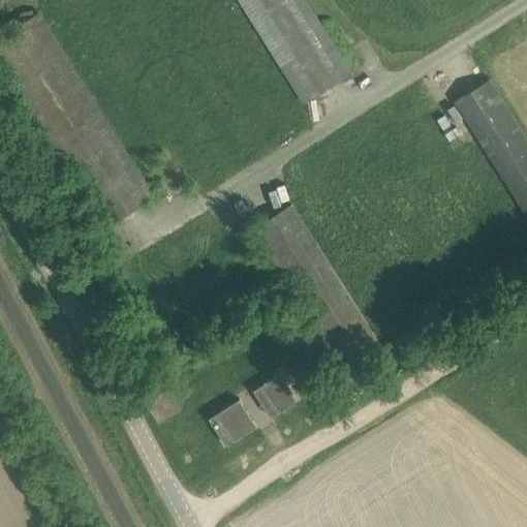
[(237,0),(303,103),(349,73),(303,0),(237,0)]
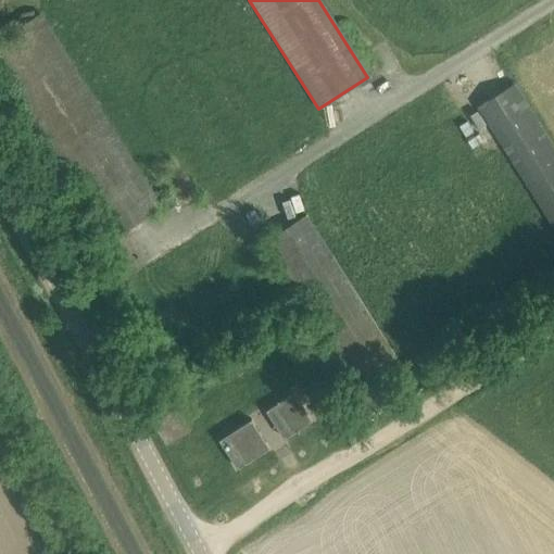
[(478,109),(553,229),(553,151),(513,86),(478,109)]
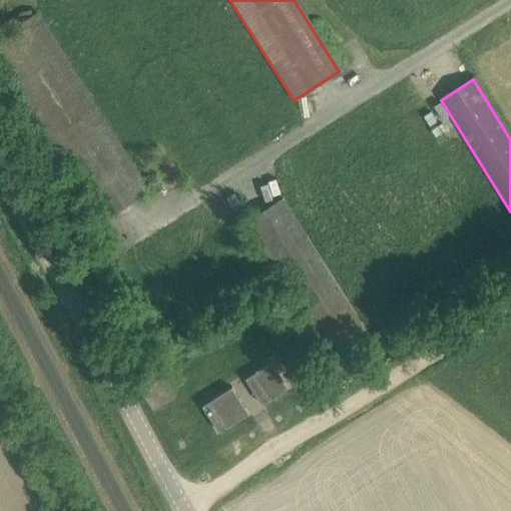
[(244,223),(338,371),(375,348),(282,200),(244,223)]
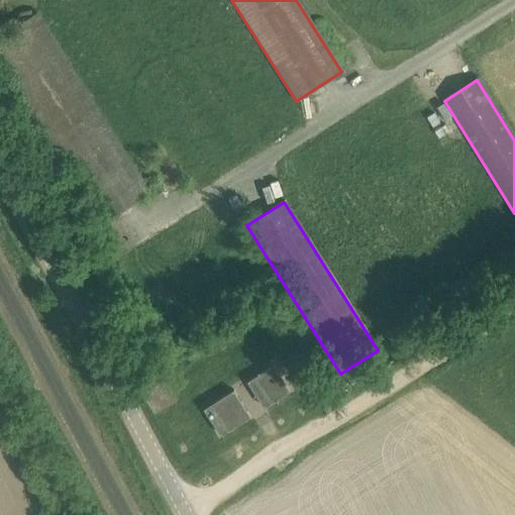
[(246,383),(263,409),(289,393),(272,367),(246,383)]
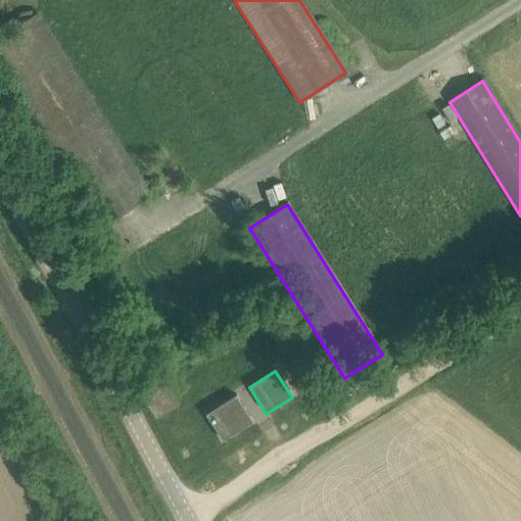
[(204,415),(222,441),(252,422),(235,395),(204,415)]
